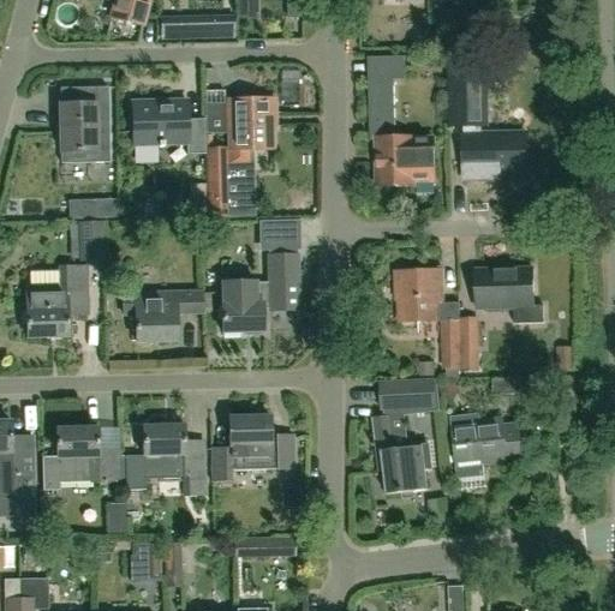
[(143,25),(150,0),(112,0),(108,15),(143,25)]
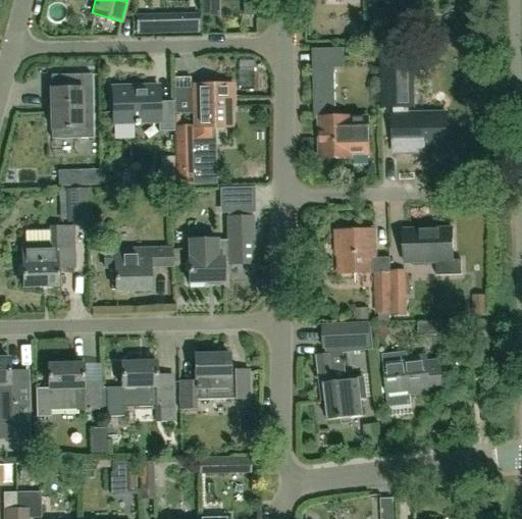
[(201,0),(202,13),(217,13),(216,0),(201,0)]
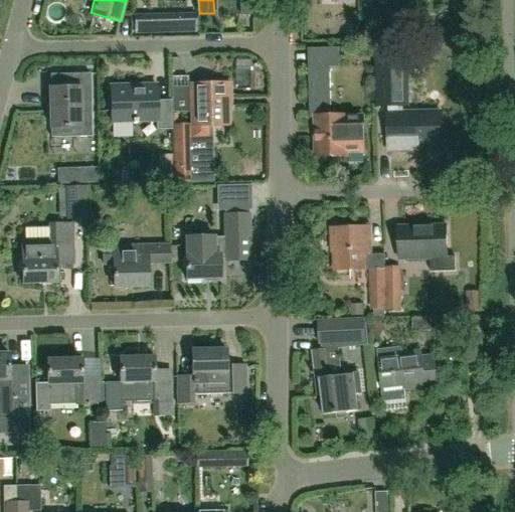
[(417,17),(417,0),(404,0),(404,17),(417,17)]
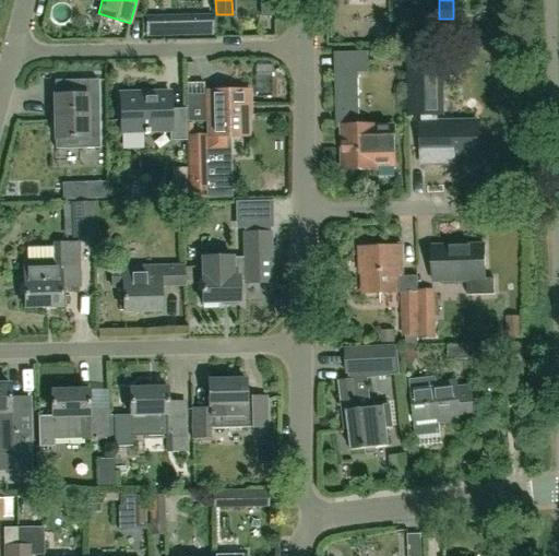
[(408,57),(408,111),(421,111),(421,122),(423,162),(444,161),(444,155),(478,154),(478,120),(438,121),(437,113),(442,113),(441,57),(439,57),(439,37),(411,37),(411,57),(408,57)]
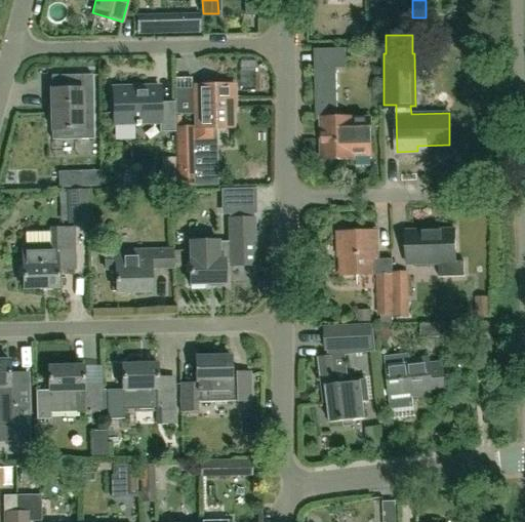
[(371,115),(353,116),(338,116),(336,67),(347,67),(346,46),(314,46),(316,117),(322,116),(323,157),(354,156),(354,154),(372,154),(371,115)]
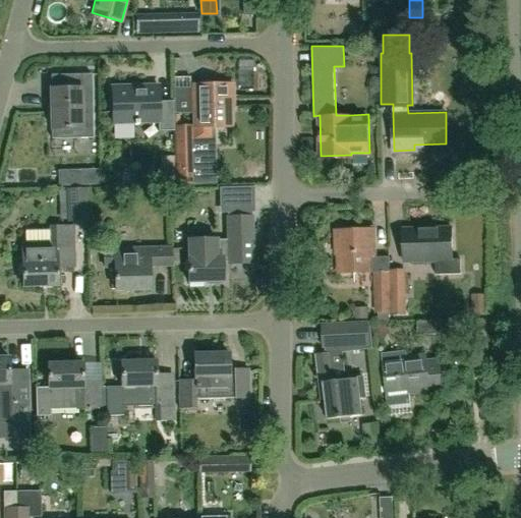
[(77,87),(49,88),(51,127),(52,127),(52,136),(92,135),(91,72),(77,72),(77,87)]
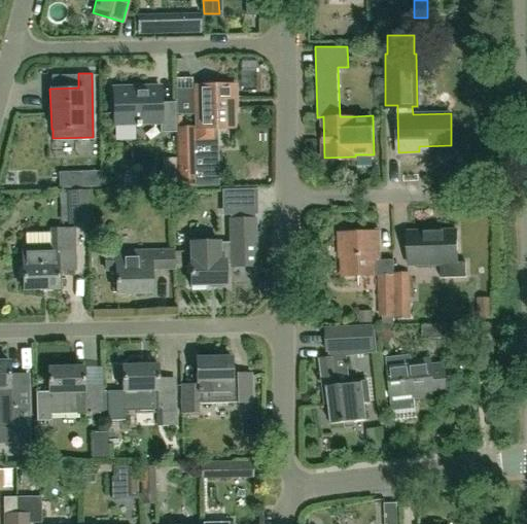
[(189,78),(179,79),(180,112),(197,112),(198,126),(177,127),(177,153),(176,153),(177,180),(195,180),(194,136),(214,135),(214,123),(232,121),(232,105),(235,105),(235,98),(235,83),(189,84),(189,78)]
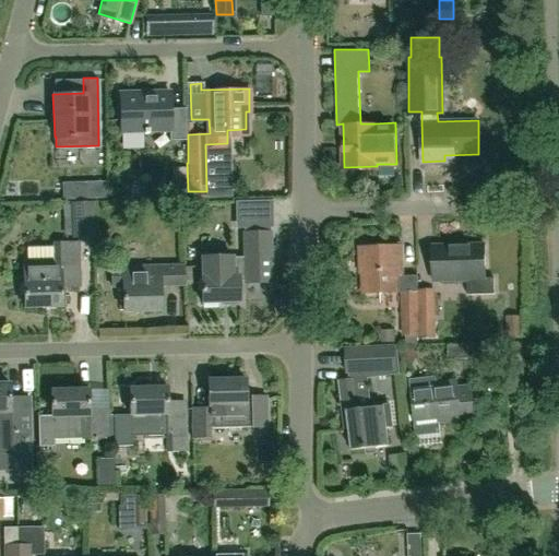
[(169,87),(118,89),(119,130),(171,129),(171,137),(186,135),(185,106),(170,107),(169,87)]
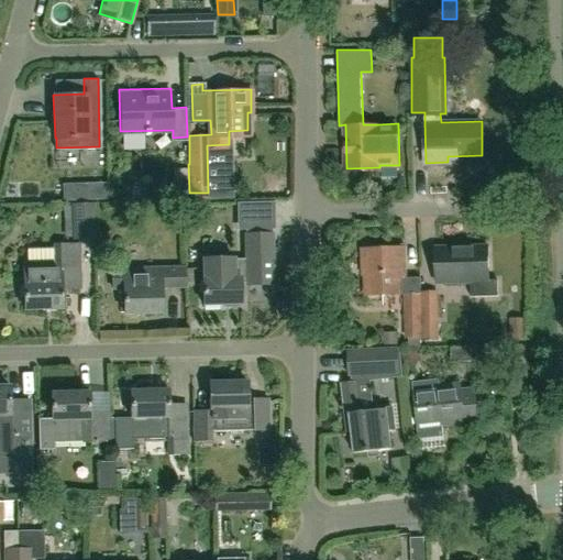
[(184,199),(172,199),(173,210),(184,210),(184,199)]
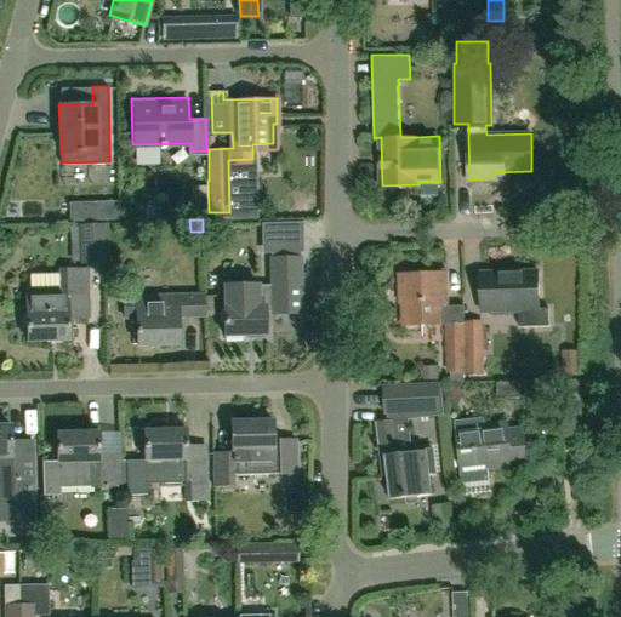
[(78,222),(79,261),(106,261),(104,221),(78,222)]
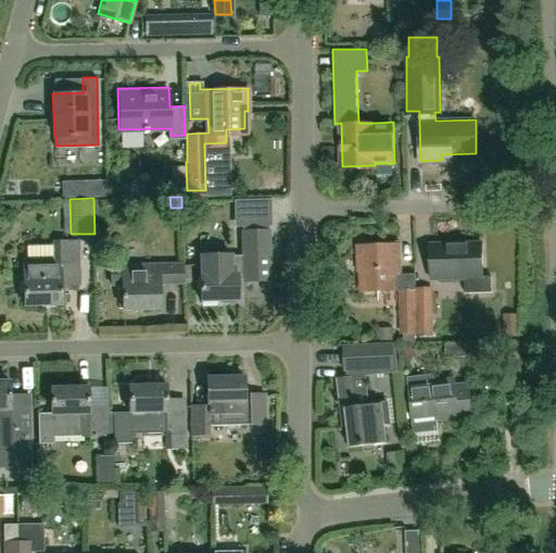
[(238,299),(237,277),(243,277),(243,279),(269,278),(268,228),(241,229),(242,253),(230,253),(200,253),(200,273),(200,300),(238,299)]
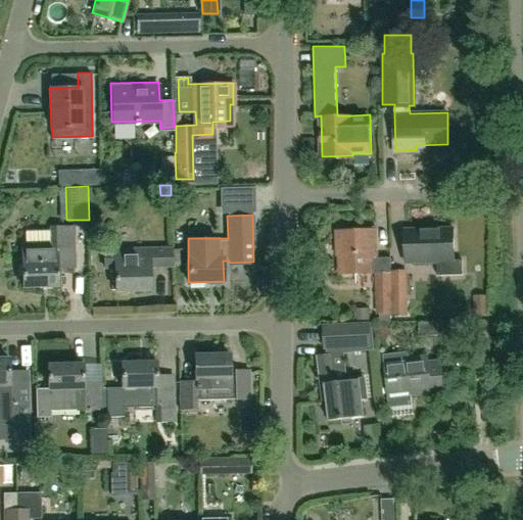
[(20,242),(21,261),(21,286),(57,285),(56,267),(74,267),(73,243),(73,225),(50,226),(50,241),(20,242)]
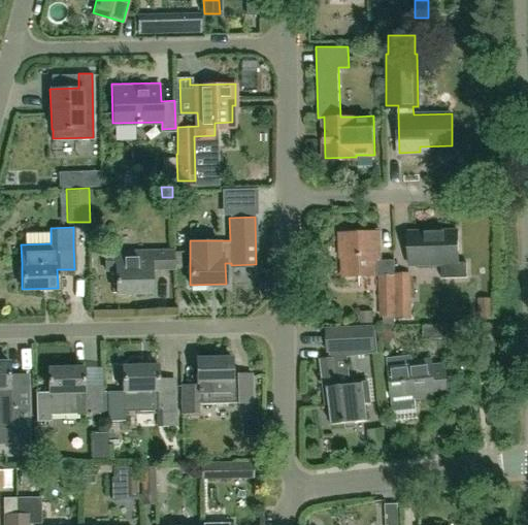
[(459,262),(458,230),(408,231),(409,264),(441,264),(442,277),(467,277),(467,262),(459,262)]
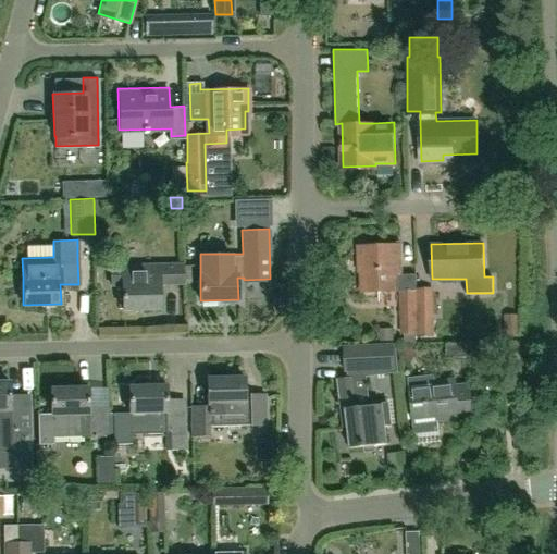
[(400,244),(358,245),(359,260),(363,260),(364,288),(396,288),(396,290),(399,288),(400,332),(403,332),(404,342),(417,341),(417,334),(417,287),(417,273),(401,273),(400,244)]
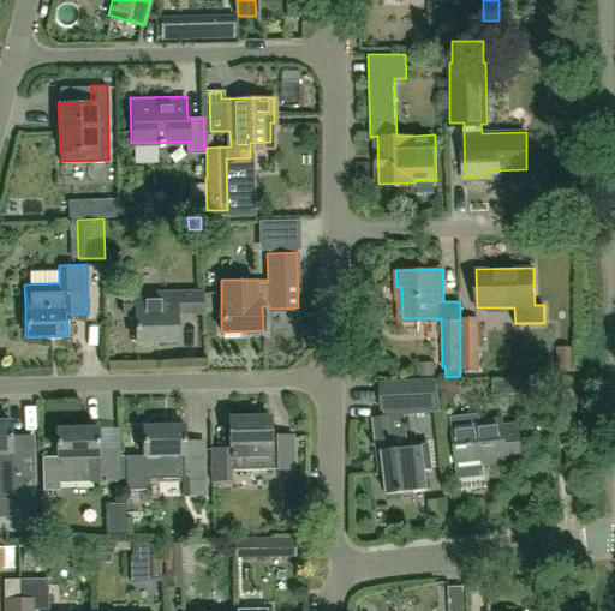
[(123,312),(135,312),(136,340),(177,339),(175,316),(183,316),(183,311),(202,311),(201,289),(121,291),(123,312)]
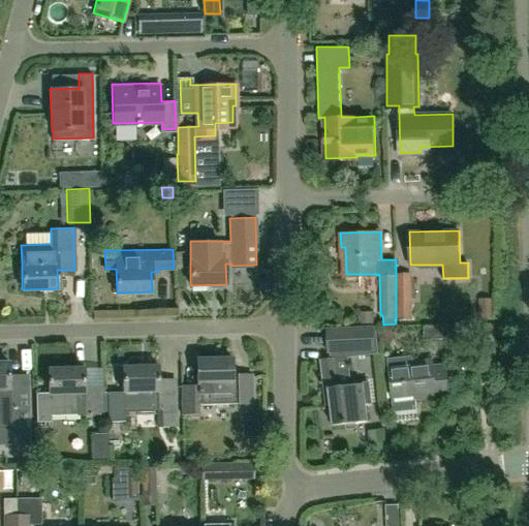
[(410,273),(396,273),(396,317),(410,317),(410,273)]
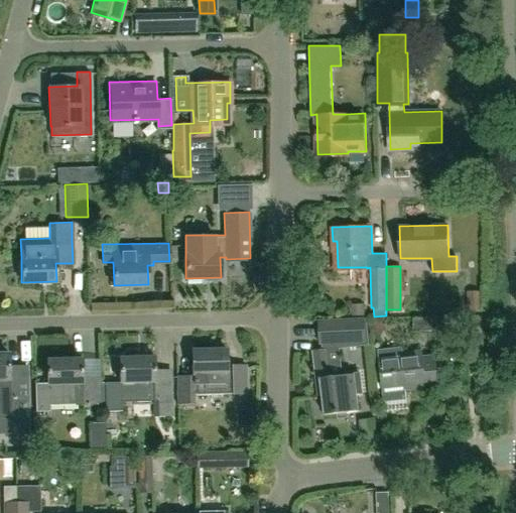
[(468,289),(468,309),(481,309),(481,288),(468,289)]
